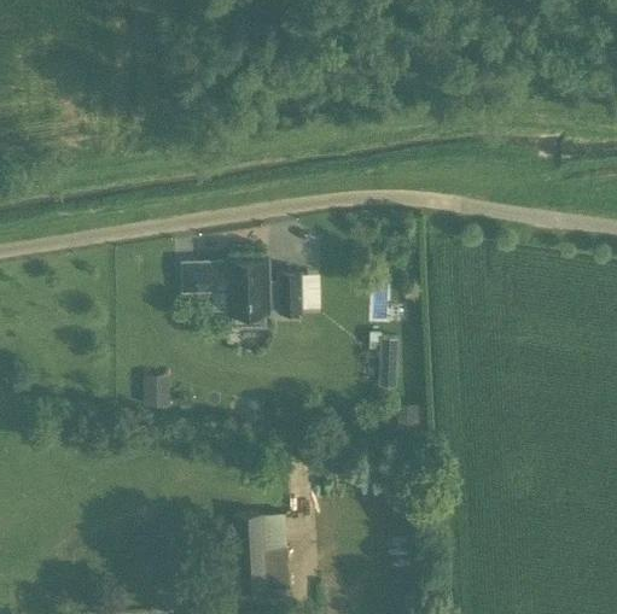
[(226,284),(226,313),(231,311),(232,329),(265,329),(265,311),(278,310),(278,314),(302,314),(301,273),(275,273),(275,282),(266,282),(265,261),(180,263),(181,292),(211,292),(210,285),(226,284)]
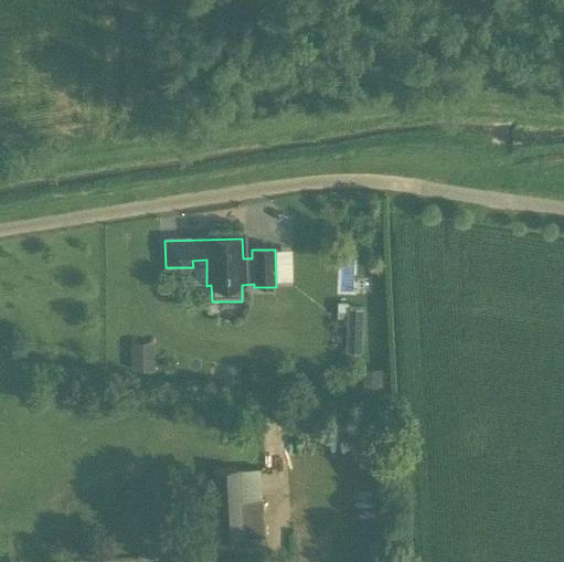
[(337,306),(337,319),(347,319),(347,306),(337,306)]
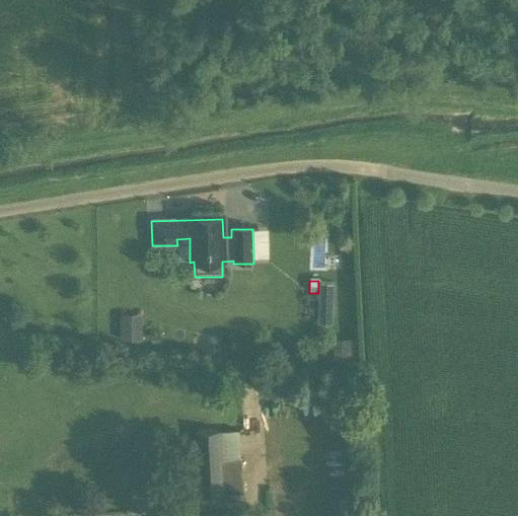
[(331,326),(334,285),(318,285),(317,325),(331,326)]
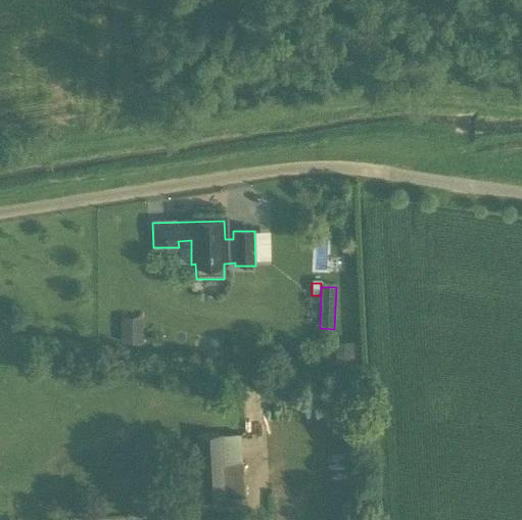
[(141,318),(123,318),(123,345),(141,345),(141,318)]
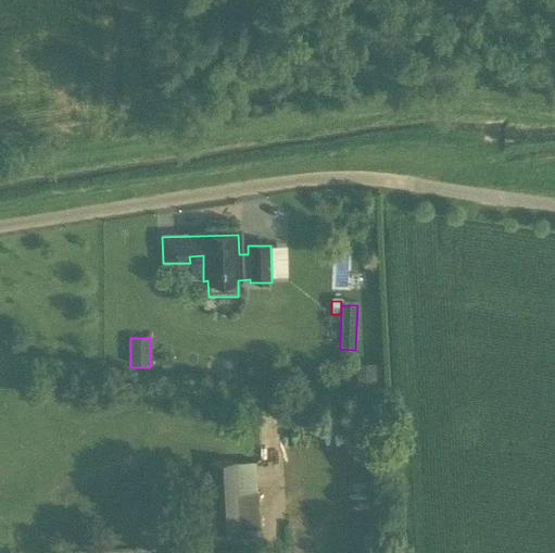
[(370,391),(371,367),(354,366),(353,391),(370,391)]
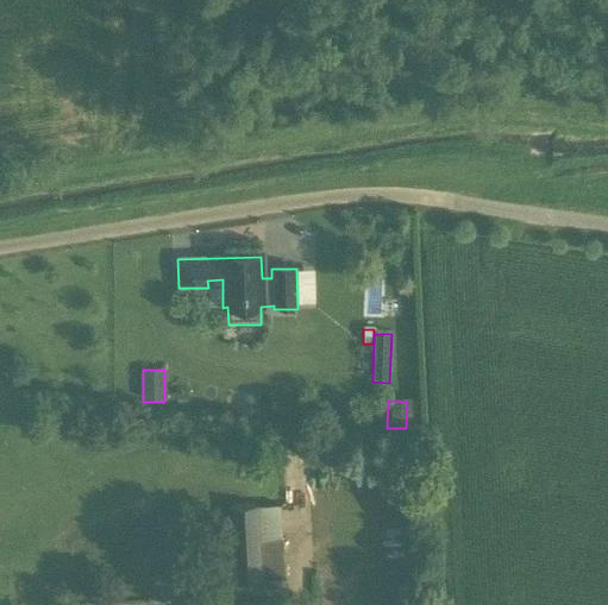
[(284,581),(283,541),(259,542),(257,506),(229,509),(230,520),(233,584),(284,581)]
